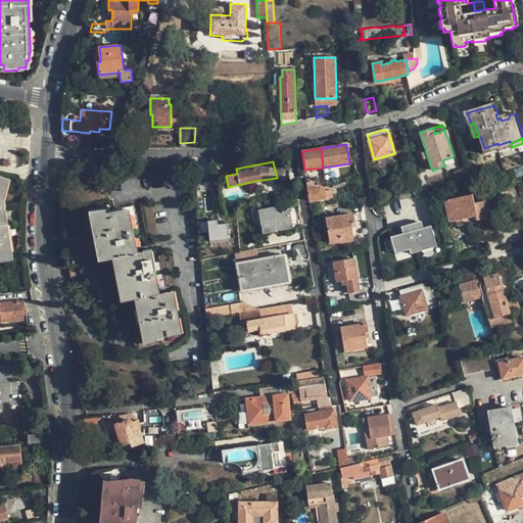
[(471,179),(467,168),(454,172),(458,183),(471,179)]
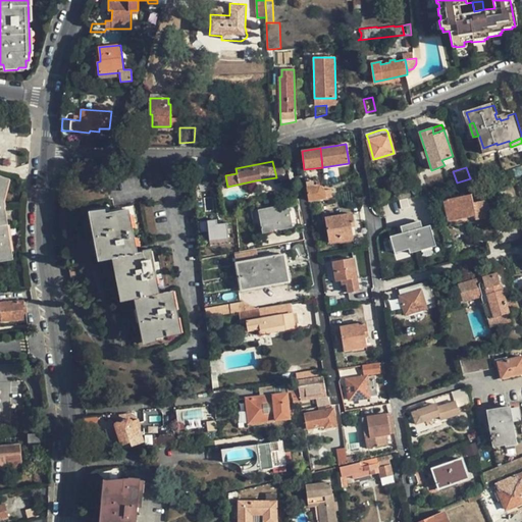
[(305,184),(309,201),(325,199),(324,191),(320,187),(314,188),(312,181),(305,184)]
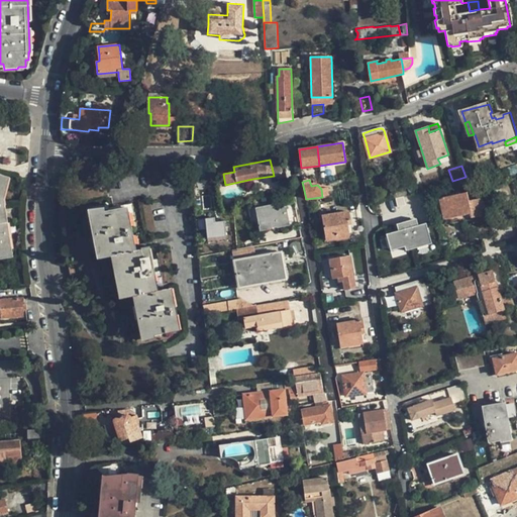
[(328,188),(321,189),(322,197),(329,196),(328,188)]
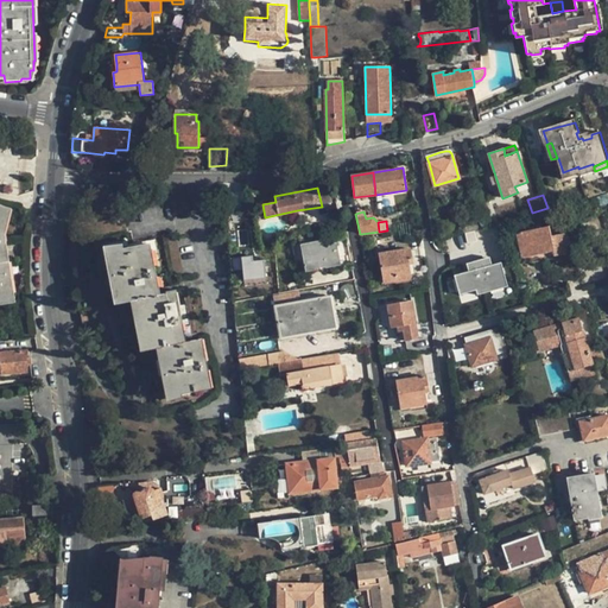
[(517,233),(518,234),(520,246),(523,257),(531,255),(553,251),(555,255),(569,252),(567,234),(551,236),(549,227),(517,233)]
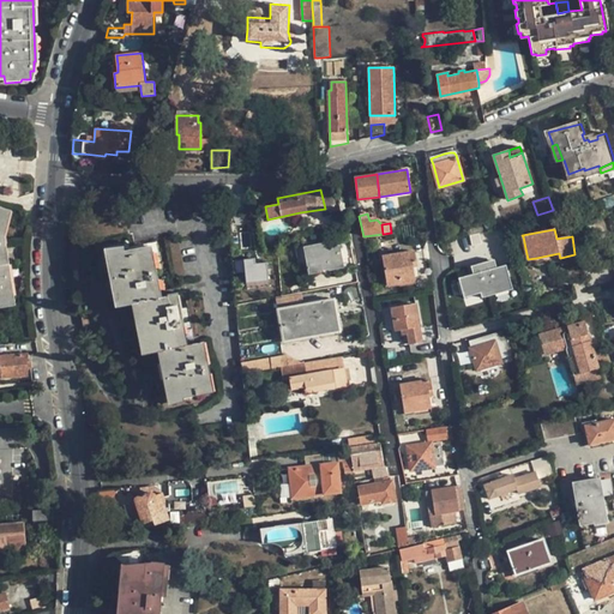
[(501,264),(498,248),(497,242),(497,240),(470,246),(475,269),(488,266),(492,281),(504,278),(501,264)]
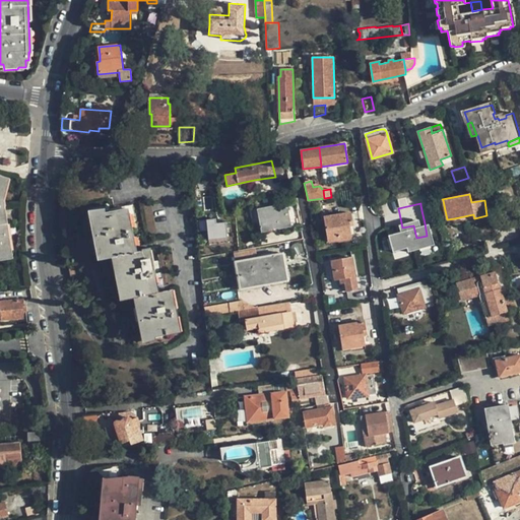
[(271,226),(272,230),(289,225),(286,209),(276,210),(276,207),(258,210),(262,229),(271,226)]
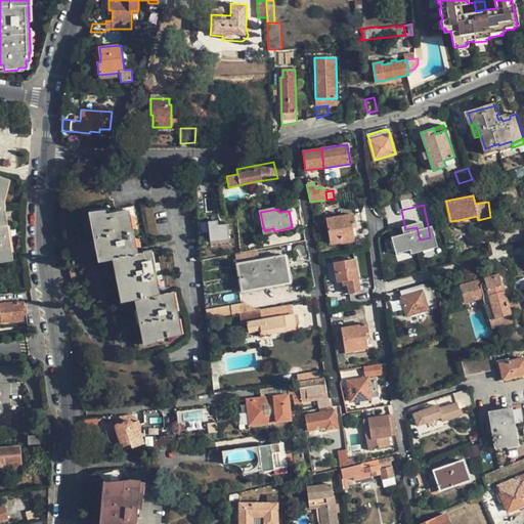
[(127,210),(94,216),(103,262),(117,259),(125,302),(139,300),(147,342),(179,335),(171,293),(158,295),(149,253),(143,254),(143,253),(135,254),(127,210)]
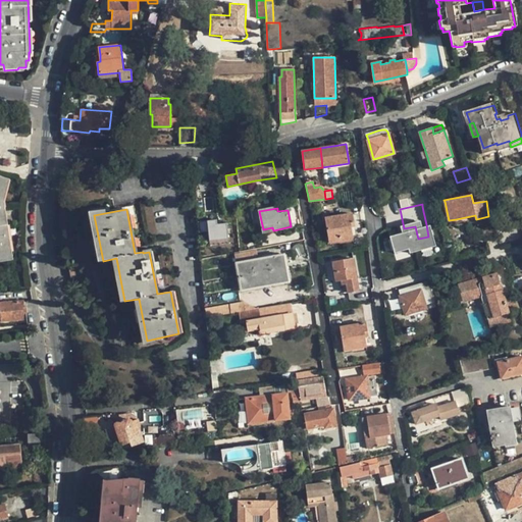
[(350,223),(353,223),(352,213),(325,218),(329,242),(352,239),(350,227),(350,223)]
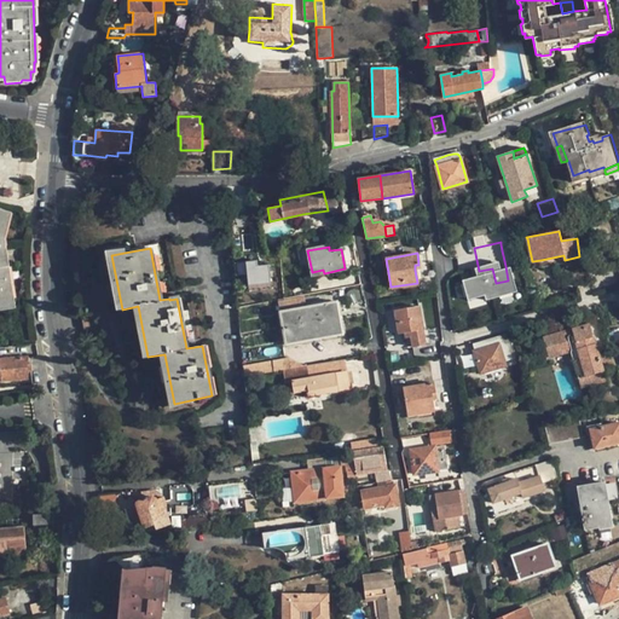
[(565,264),(565,260),(563,255),(541,260),(542,267),(565,264)]
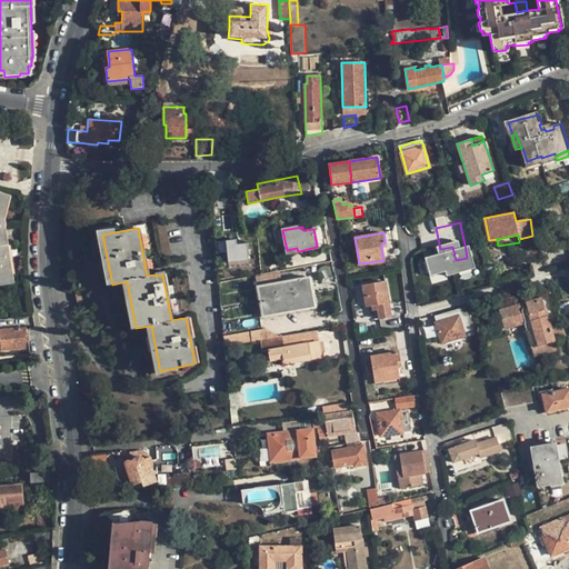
[(229,262),(248,260),(247,243),(236,245),(236,240),(227,241),(227,251),(229,262)]
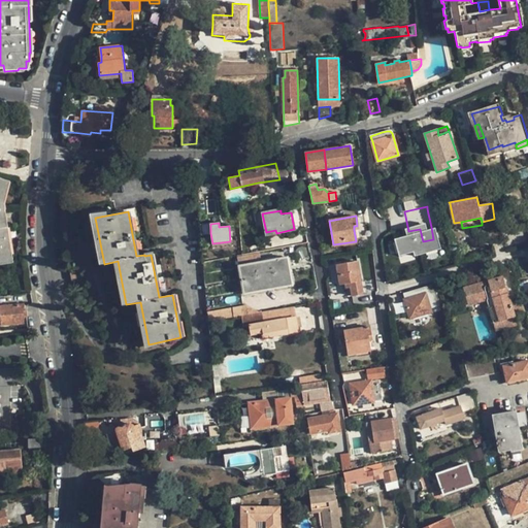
[(300,245),(297,248),(296,251),(295,253),(296,254),(297,256),(299,258),(302,258),(305,257),(307,255),(308,252),(307,250),(304,246),(301,245),(300,245)]
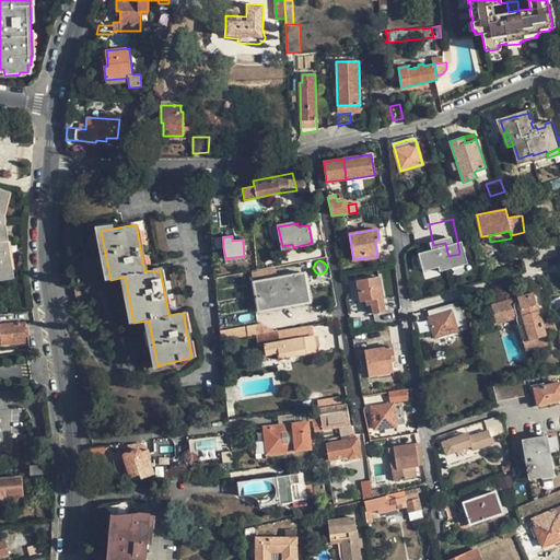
[(252,273),(254,282),(277,279),(275,268),(252,273)]
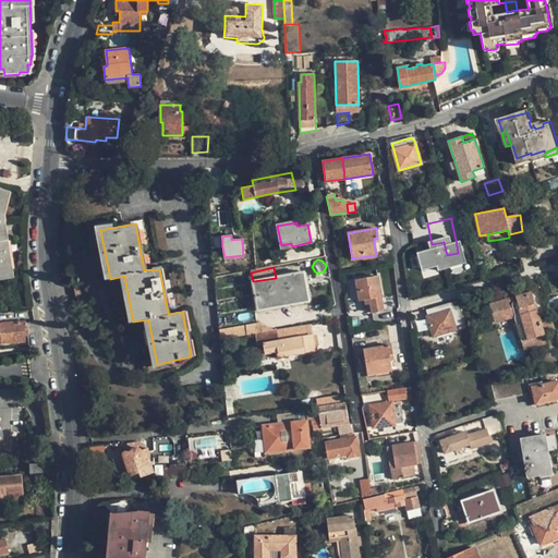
[(276,278),(253,281),(258,311),(308,301),(303,273),(276,278)]
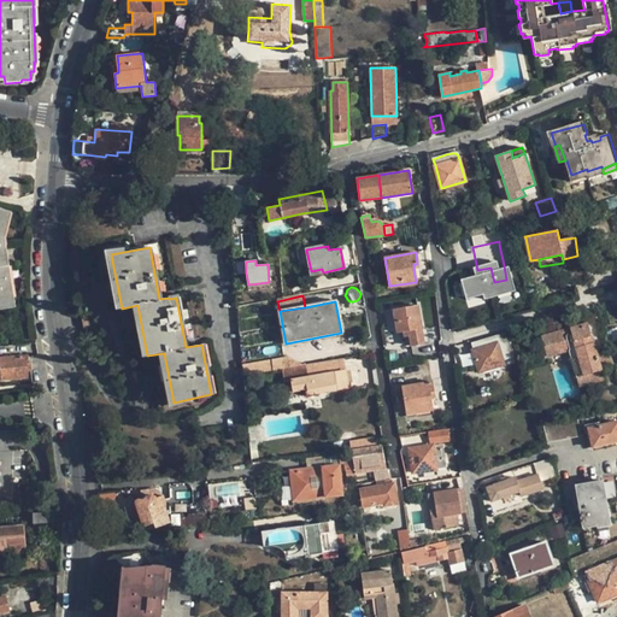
[(397,333),(401,331),(407,330),(409,335),(411,346),(424,344),(421,328),(417,306),(393,310),(397,333)]
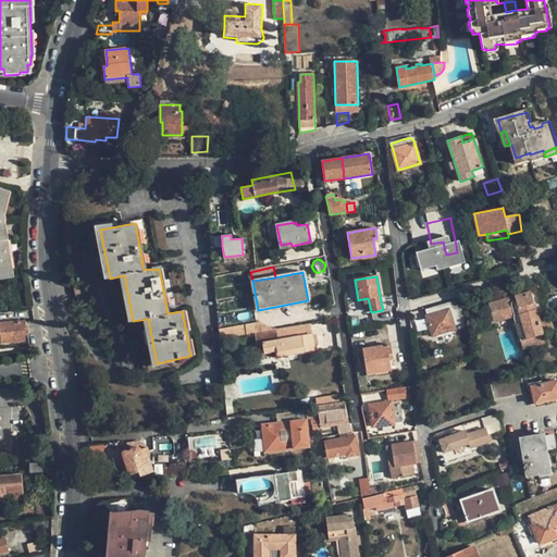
[(542,334),(539,320),(530,292),(487,304),(493,321),(512,316),(520,341),(528,338),(542,334)]
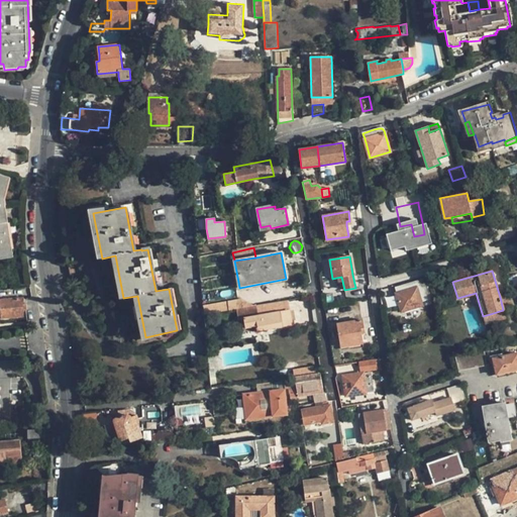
[(516,272),(506,277),(509,283),(516,279),(516,272)]
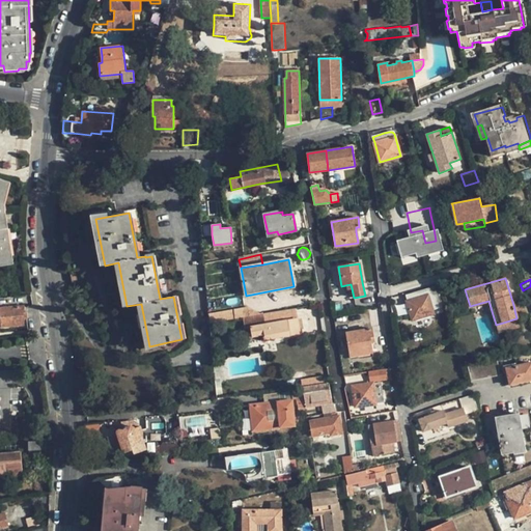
[(421,297),(419,290),(404,294),(412,319),(434,313),(427,295),(421,297)]
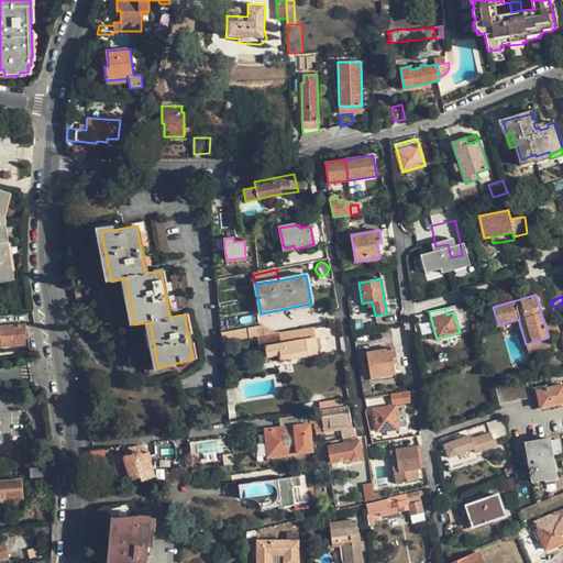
[(561,334),(555,319),(544,323),(548,338),(561,334)]
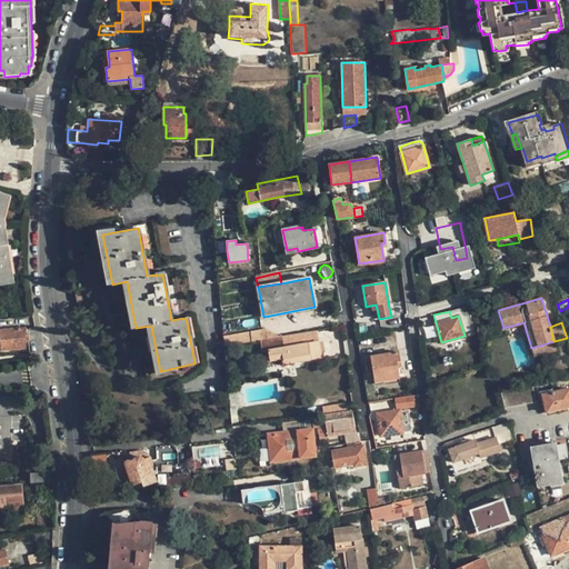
[(26,328),(0,330),(2,350),(26,349),(25,342),(25,335),(26,335),(26,328)]
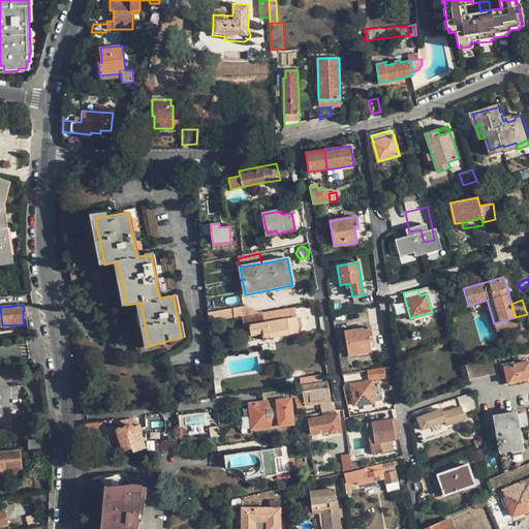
[(235,317),(243,316),(260,313),(249,306),(232,309),(235,317)]
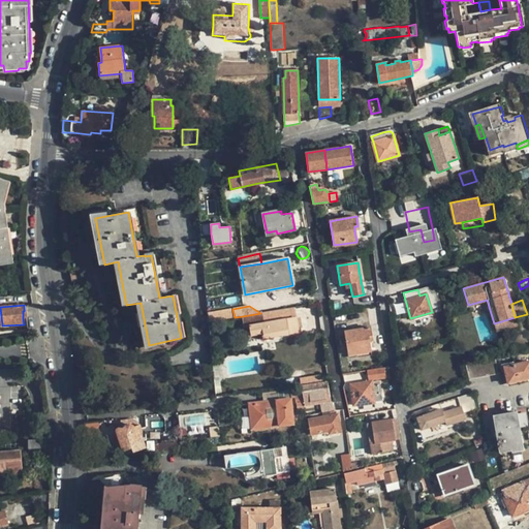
[(208,313),(208,322),(235,317),(232,309),(208,313)]
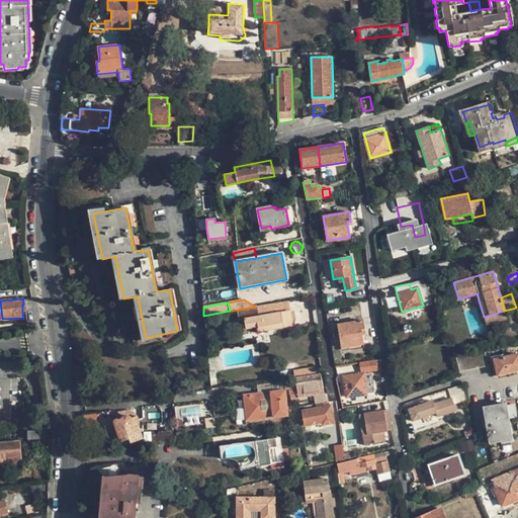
[(258,309),(259,316),(290,311),(288,303),(258,309)]
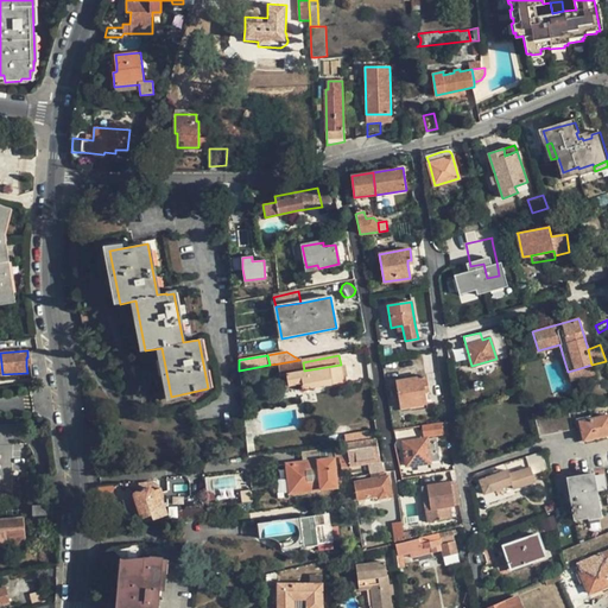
[(303,362),(302,359),(299,360),(279,363),(280,374),(286,374),(304,371),(303,362)]
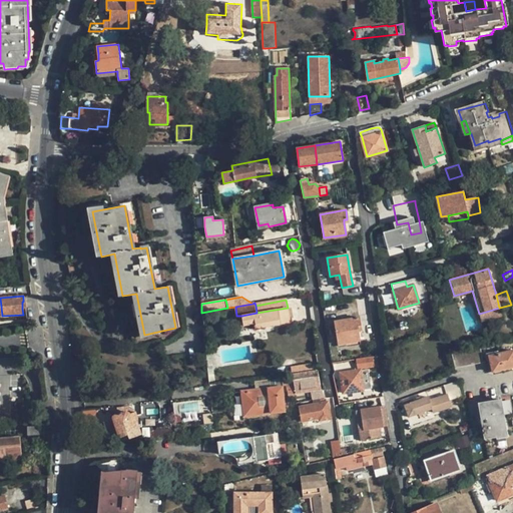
[(288,308),(257,313),(241,316),(241,321),(243,326),(254,324),(255,329),(290,322),(288,308)]
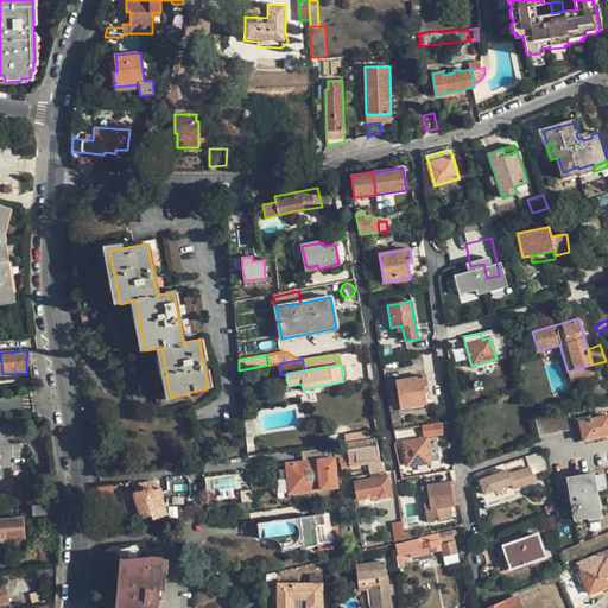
[(595,374),(591,365),(576,369),(568,372),(571,381),(595,374)]
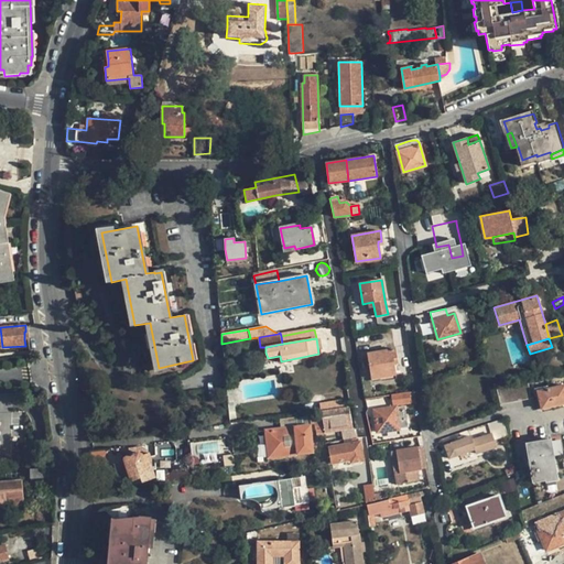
[(393,359),(397,358),(394,348),(368,353),(372,378),(396,375),(393,365),(393,359)]
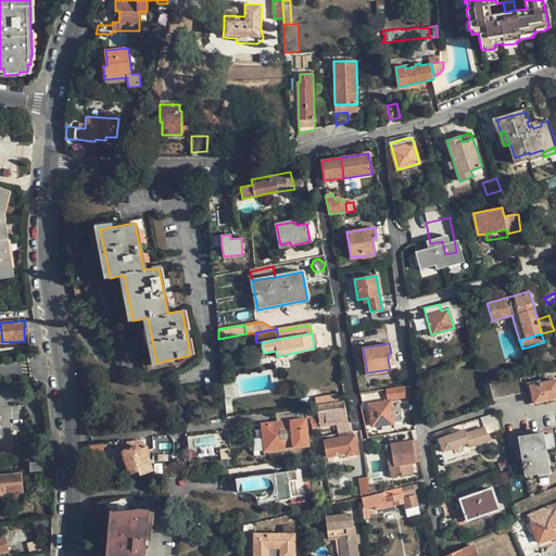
[(25,379),(37,378),(40,378),(39,377),(38,365),(23,367),(25,379)]
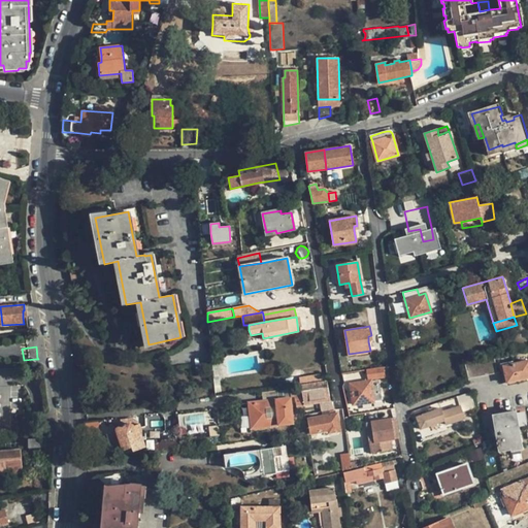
[(496,371),(494,357),(464,363),(468,377),(496,371)]
